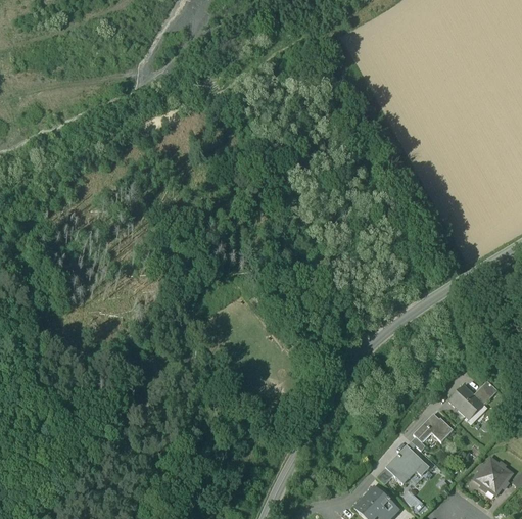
[(487,380),(474,394),(484,404),(499,390),(487,380)]
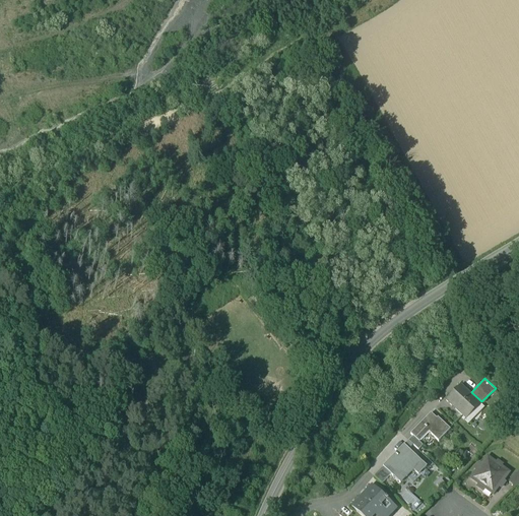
[(471,392),(461,382),(447,397),(467,416),(481,401),(471,392)]
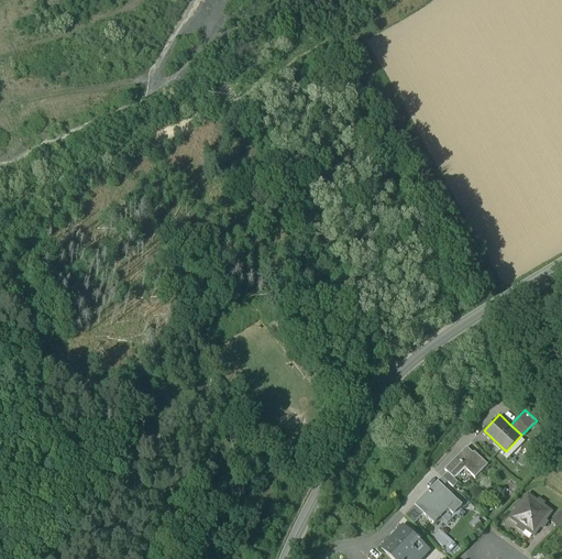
[(478,456),(467,445),(445,467),(448,470),(455,477),(465,466),(476,475),(488,462),(480,455),(478,456)]
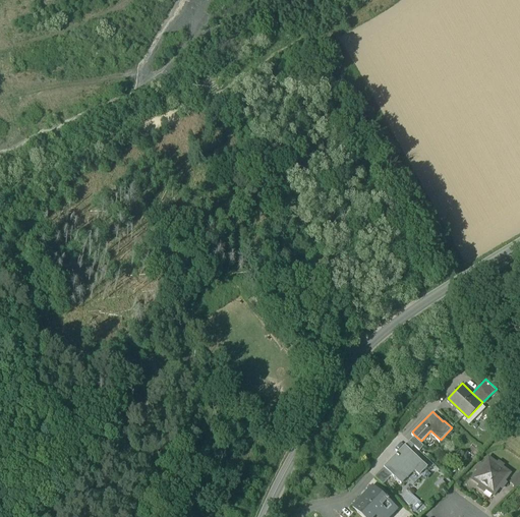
[(421,441),(414,435),(410,439),(414,443),(420,449),(424,444),(421,441)]
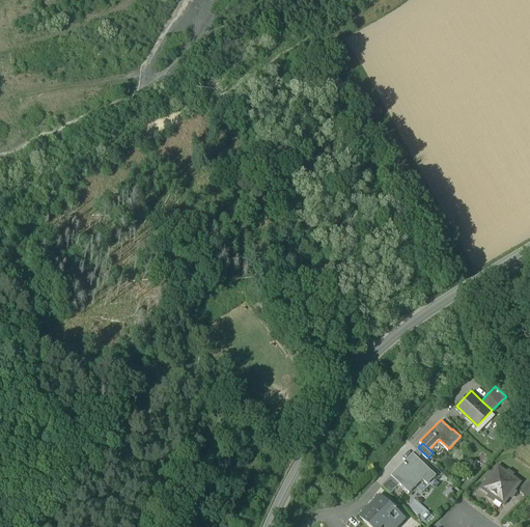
[(422,451),(418,447),(413,452),(418,456),(422,451)]
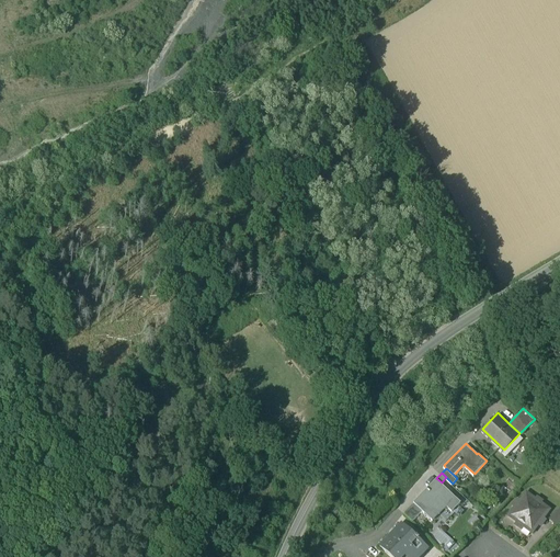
[(442,482),(436,478),(414,501),(423,510),(433,519),(447,506),(453,510),(461,501),(442,482)]
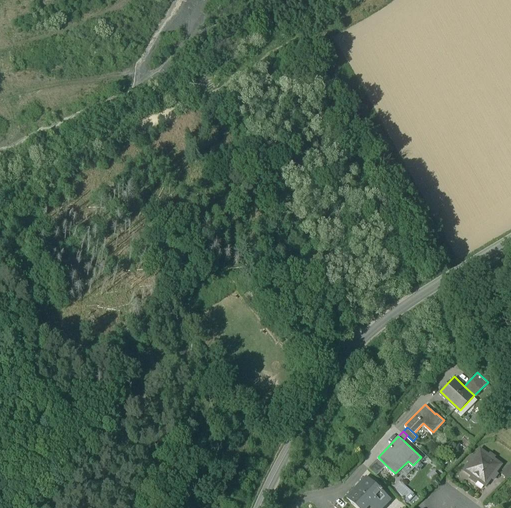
[(489,453),(481,447),(476,455),(473,453),(468,459),(471,461),(468,464),(472,467),(469,471),(472,473),(471,475),(477,480),(479,478),(486,483),(492,476),(497,475),(496,470),(501,463),(494,457),(493,453),(489,453)]
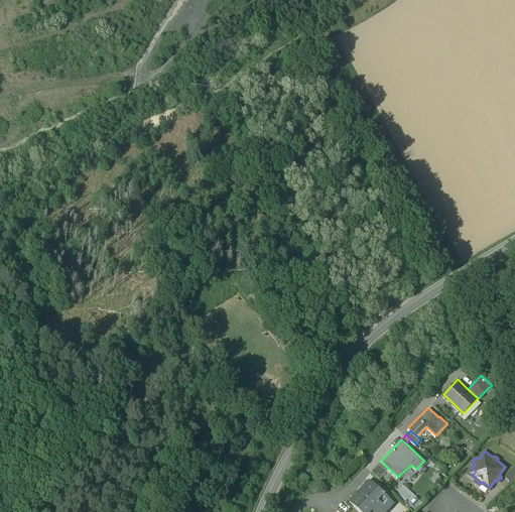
[(389,469),(381,461),(372,470),(380,478),(389,469)]
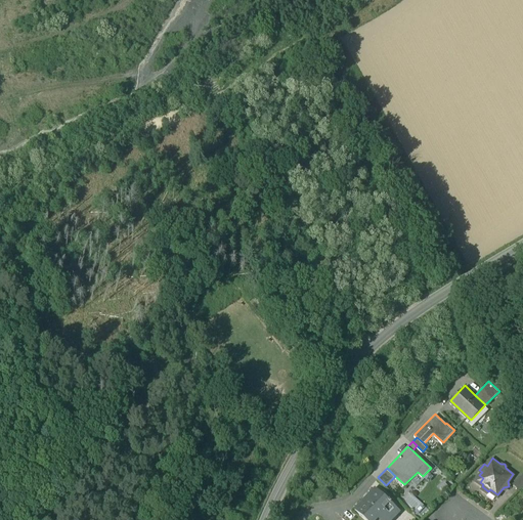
[(520,488),(522,485),(522,472),(513,481),(520,488)]
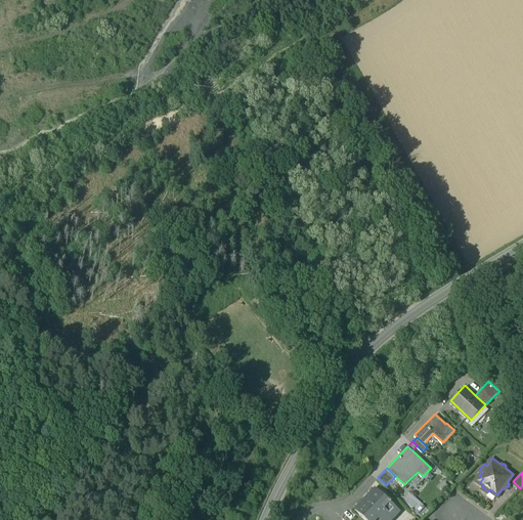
[(399,509),(376,486),(355,508),(367,519),(373,519),(378,516),(382,519),(391,519),(392,519),(390,518),(399,509)]
